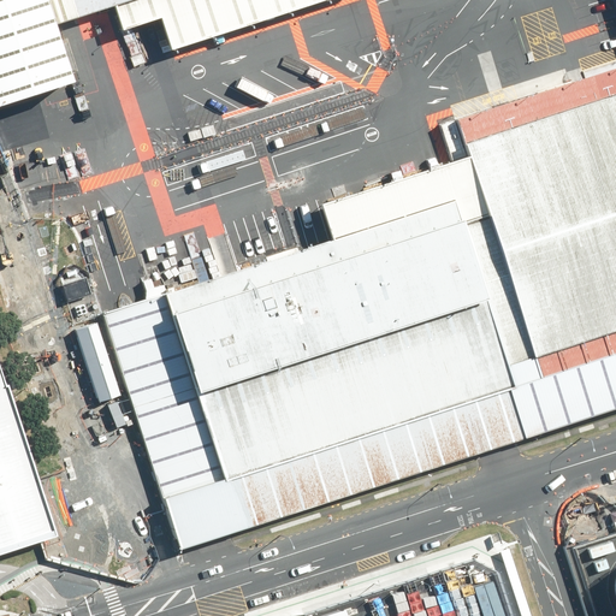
[(0,0),(0,105),(71,82),(52,25),(100,10),(113,6),(120,31),(160,18),(170,49),(324,0),(0,0)]
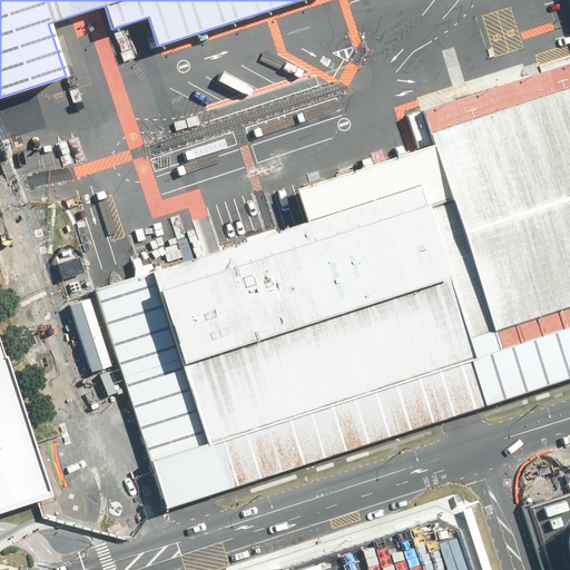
[(104,286),(92,290),(164,510),(192,501),(569,380),(569,60),(405,112),(418,149),(295,188),(306,222),(275,232),(129,278),(104,286)]
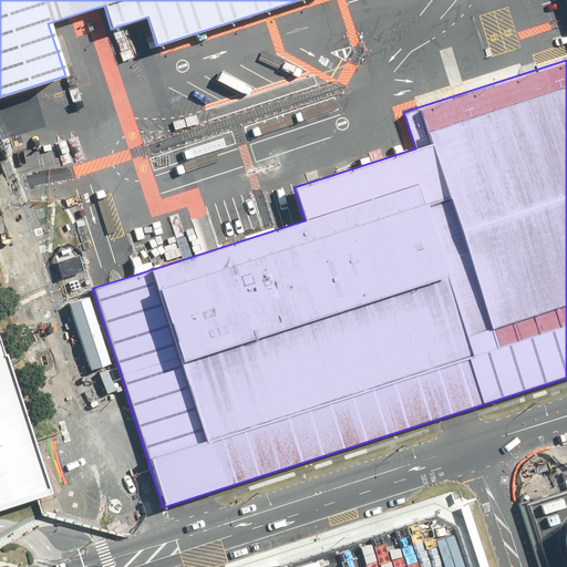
[(78,256),(58,263),(63,278),(83,271),(78,256)]
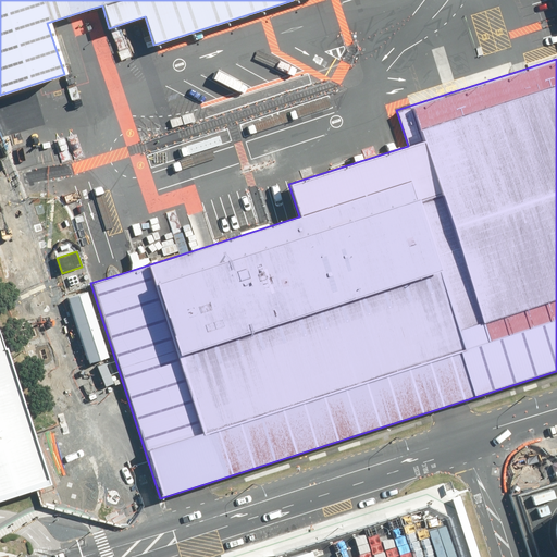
[(76,275),(67,279),(71,286),(78,283),(76,275)]
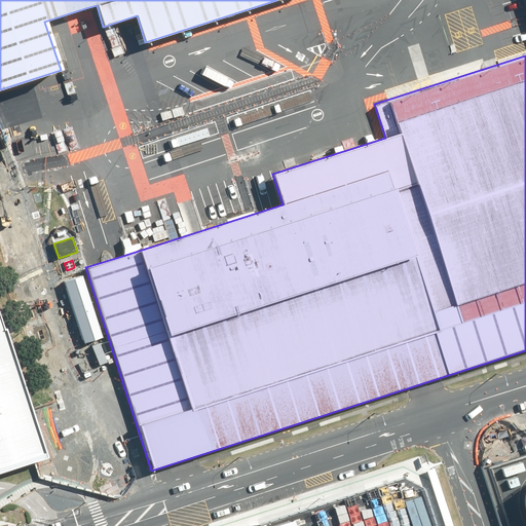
[(82,273),(64,278),(74,310),(91,304),(82,273)]
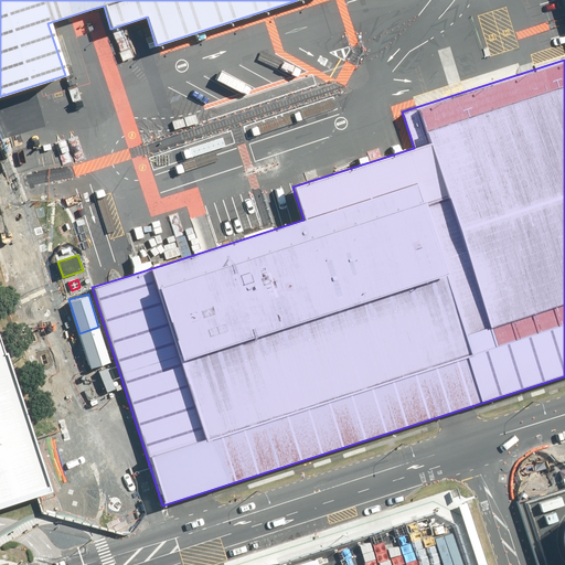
[(98,327),(80,333),(85,350),(104,344),(98,327)]
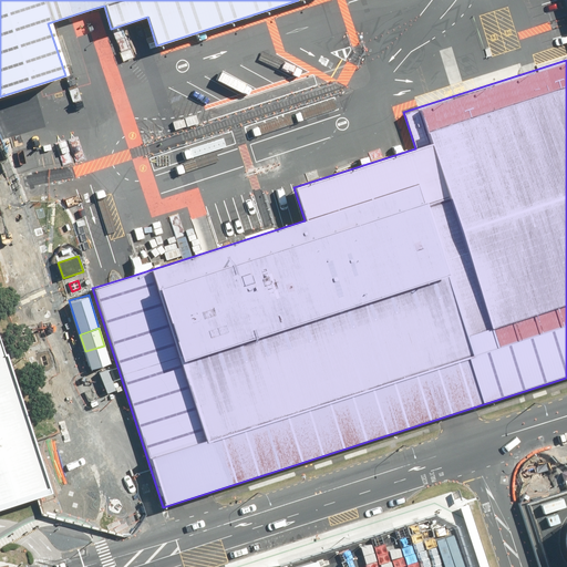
[(104,346),(85,351),(91,369),(110,362),(104,346)]
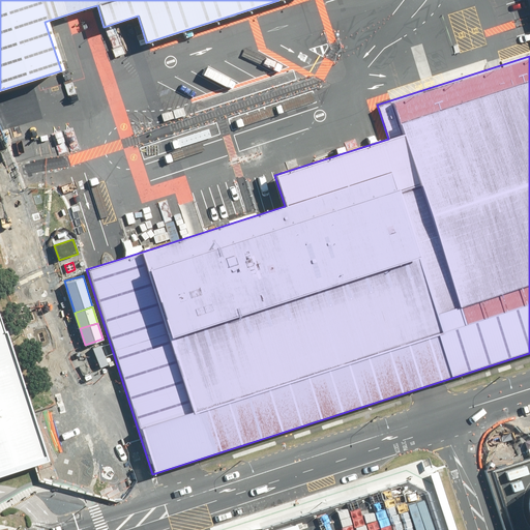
[(22,380),(5,327),(1,329),(0,326),(0,474),(35,464),(48,460),(38,431),(32,411),(22,380)]
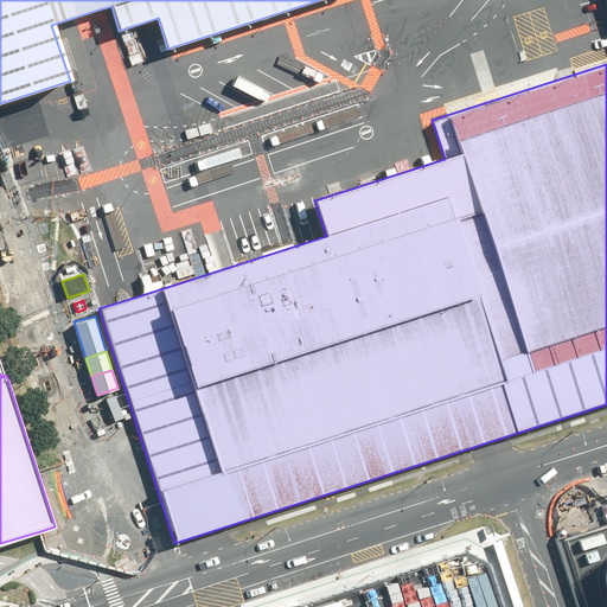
[(116,396),(108,398),(116,420),(125,416),(116,396)]
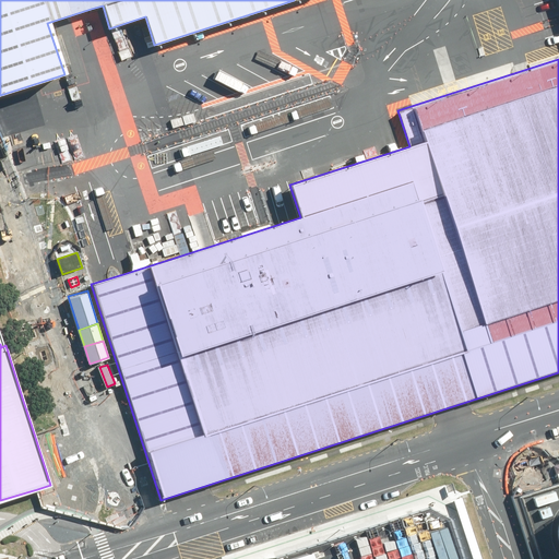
[(480,558),(461,496),(452,499),(472,558),(480,558)]
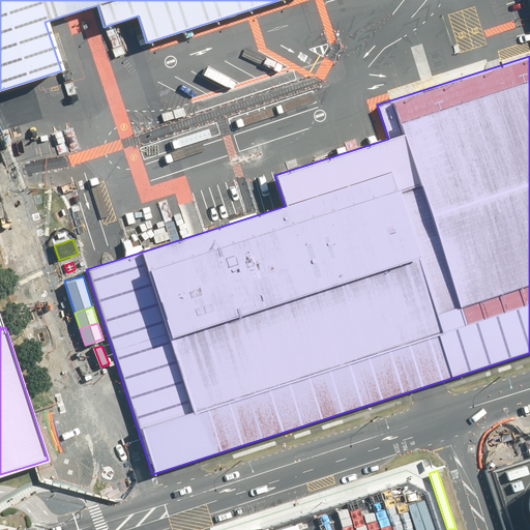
[(83,493),(78,495),(81,509),(87,508),(83,493)]
